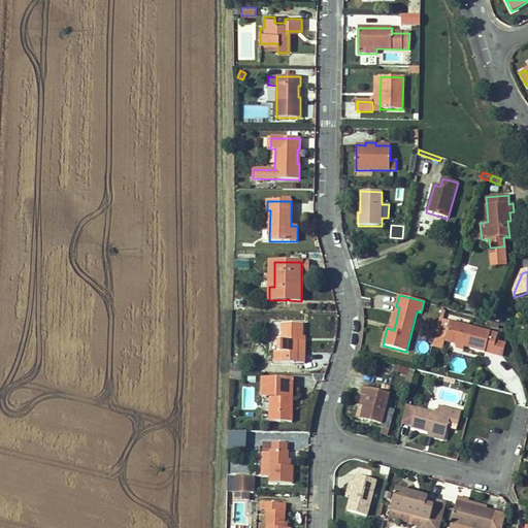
[(396,306),(390,329),(394,330),(399,307),(396,306)]
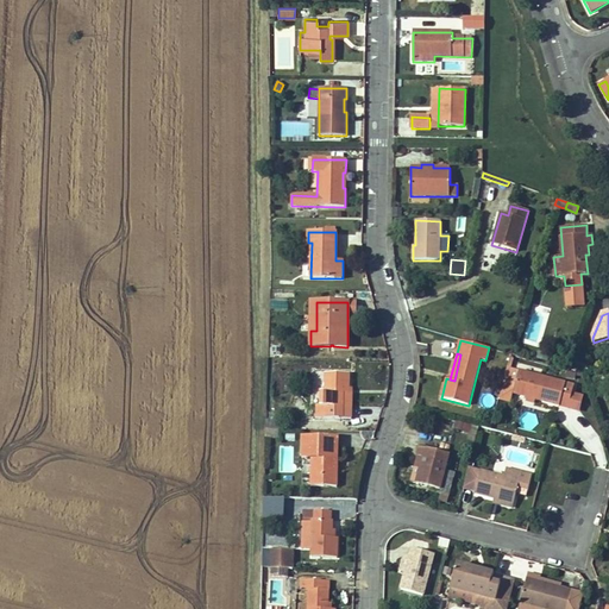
[(567,409),(569,408),(572,394),(575,385),(510,369),(514,359),(510,358),(504,382),(515,384),(513,395),(567,409)]
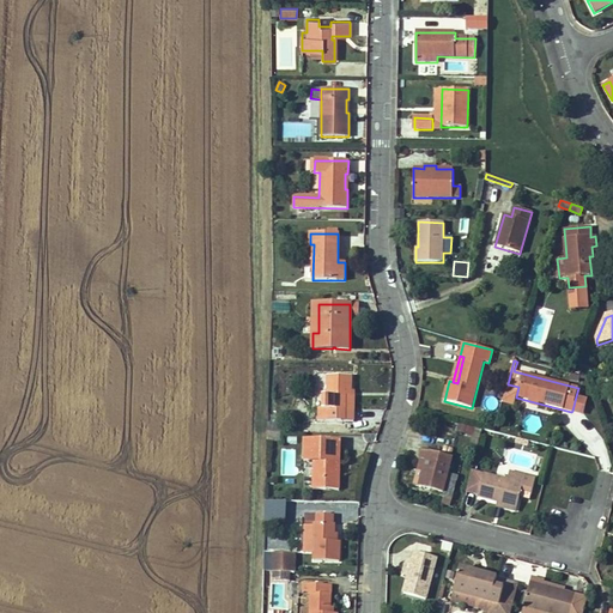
[(352,376),(328,376),(327,395),(323,395),(323,408),(320,408),(320,420),(341,422),(341,410),(346,410),(346,396),(351,396),(351,390),(352,376)]
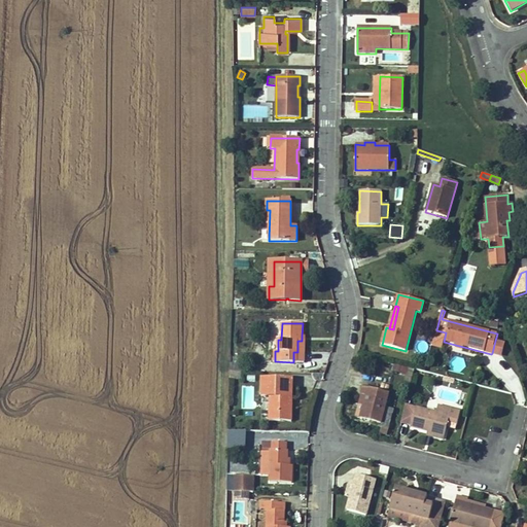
[(442,348),(446,332),(436,330),(431,345),(442,348)]
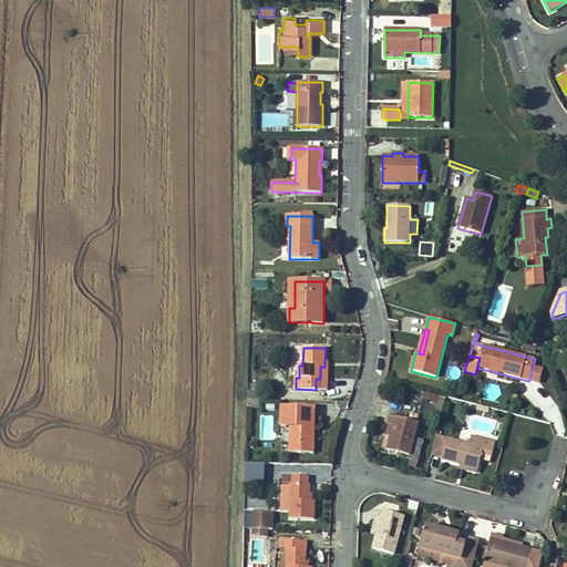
[(325,361),(325,367),(320,367),(320,379),(316,379),(316,390),(327,390),(328,362),(325,361)]
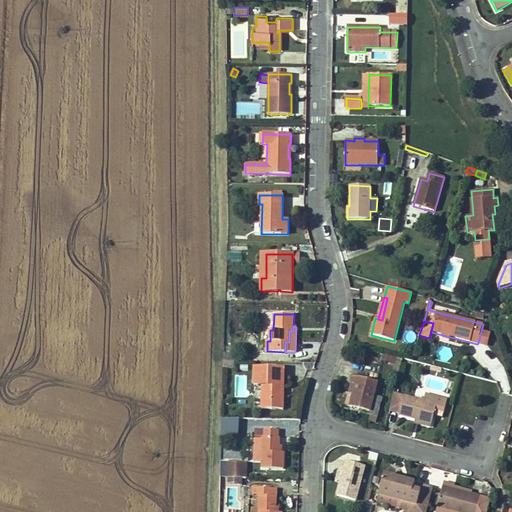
[(481,331),(478,343),(487,345),(490,333),(481,331)]
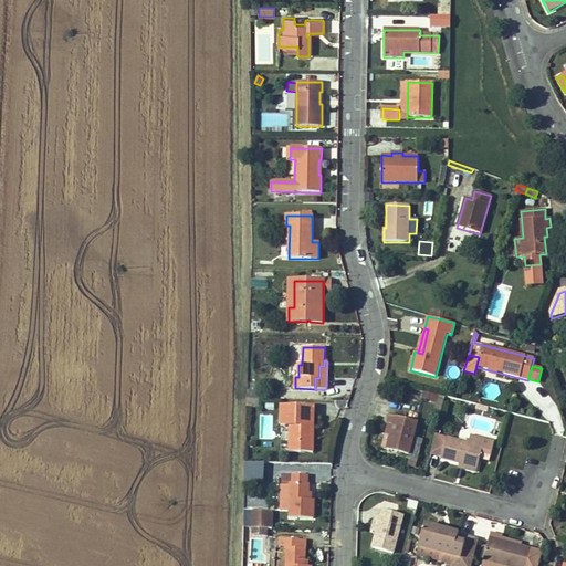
[(247,390),(247,399),(259,399),(271,399),(271,387),(265,387),(265,390),(247,390)]
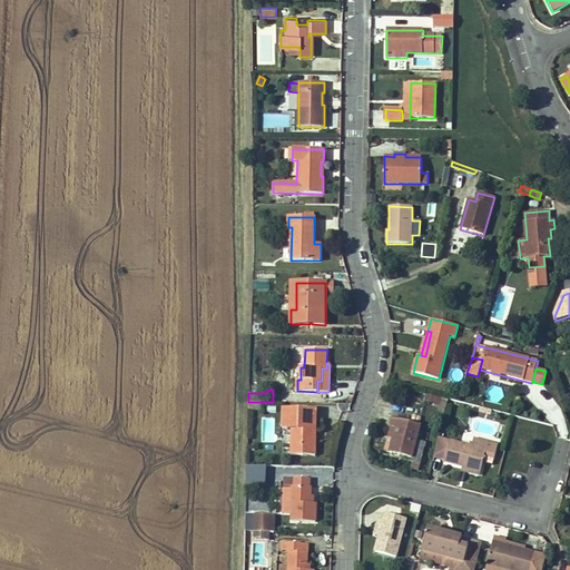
[(425,402),(434,404),(435,397),(428,395),(425,402)]
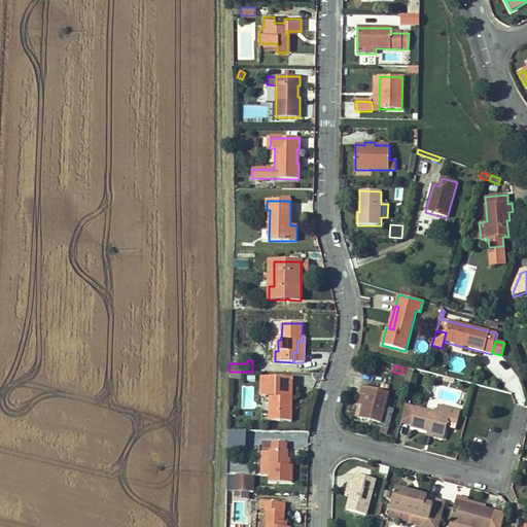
[(405,375),(412,377),(414,370),(407,367),(405,375)]
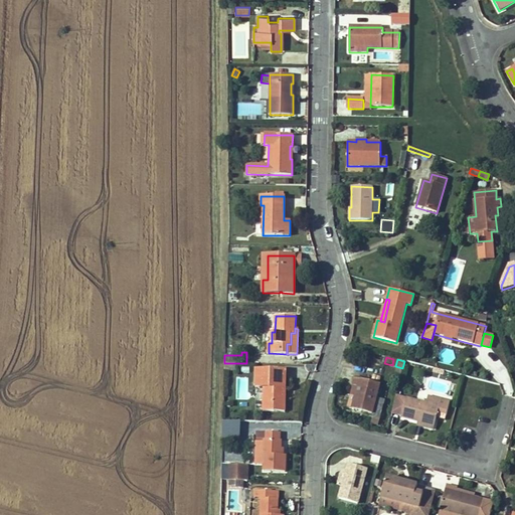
[(255,370),(255,386),(264,387),(263,411),(285,411),(285,398),(283,398),(283,388),(285,388),(286,370),(255,370)]
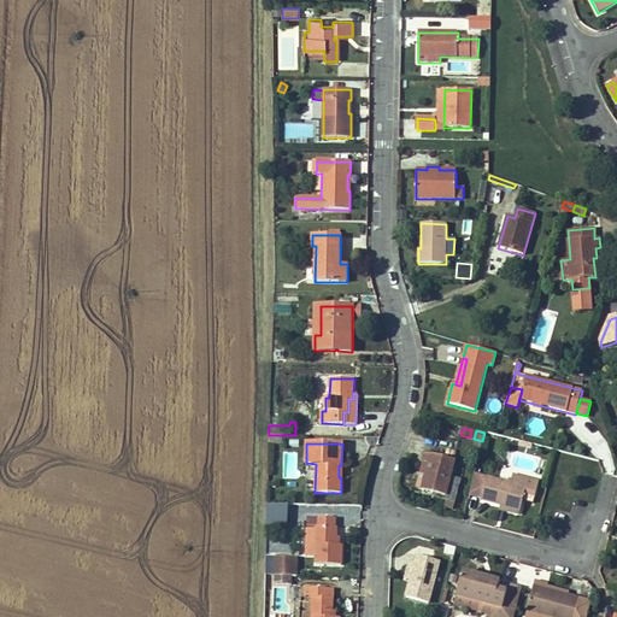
[(446,497),(450,482),(456,460),(425,453),(423,462),(429,464),(425,475),(422,491),(446,497)]
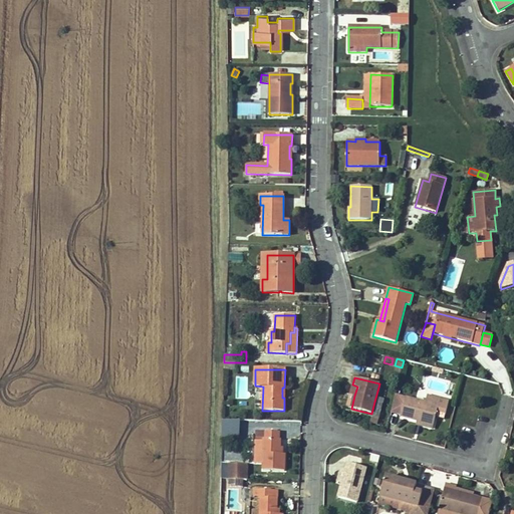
[(426,403),(396,396),(392,413),(401,415),(401,417),(418,421),(434,425),(436,417),(445,419),(449,401),(428,395),(426,403)]
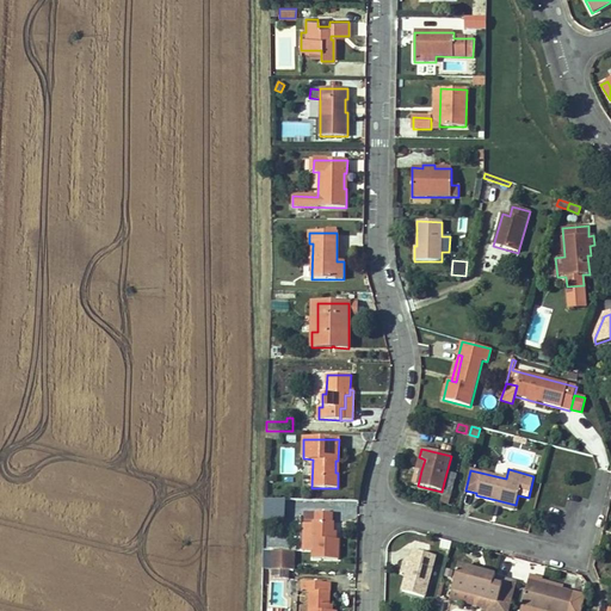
[(339,539),(335,539),(333,539),(333,532),(333,523),(333,513),(304,512),(303,550),(313,550),(313,559),(338,560),(339,539)]
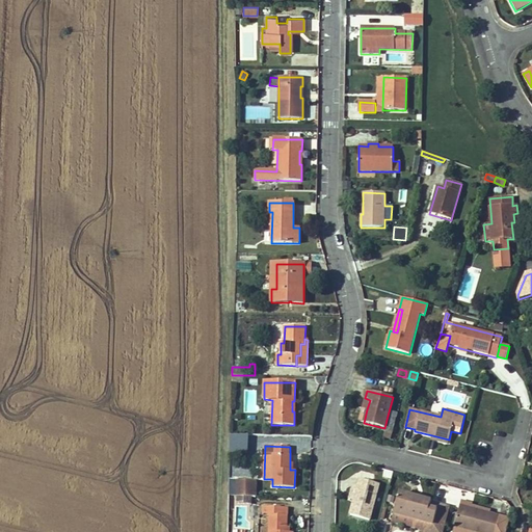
[(392,479),(393,472),(384,470),(382,476),(392,479)]
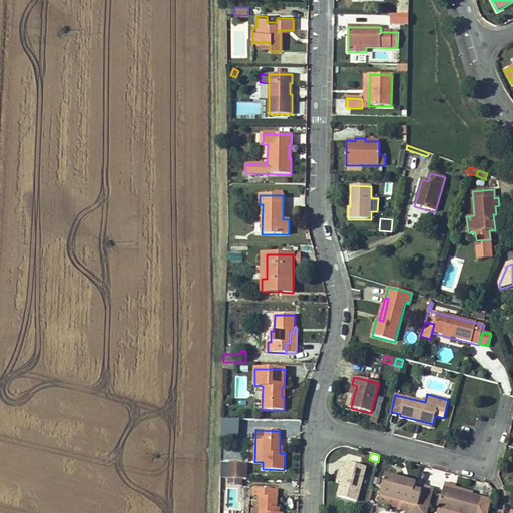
[(359,465),(362,457),(350,454),(348,461),(359,465)]
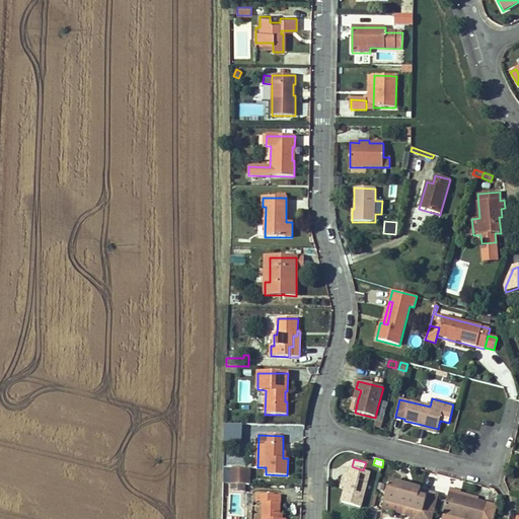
[(360,508),(370,472),(351,467),(342,502),(360,508)]
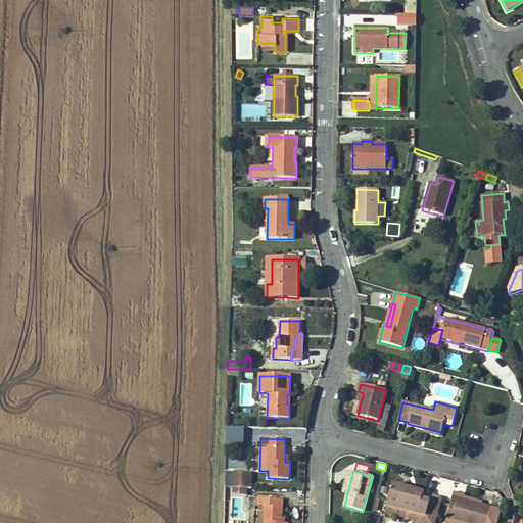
[(233,486),(233,487),(250,488),(251,473),(234,472),(233,486)]
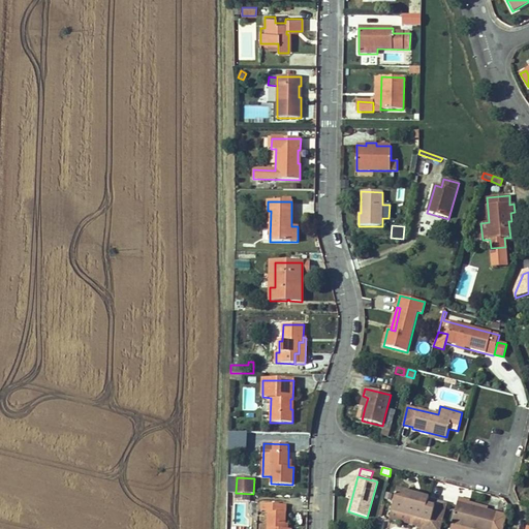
[(352,497),(355,485),(350,484),(347,496),(352,497)]
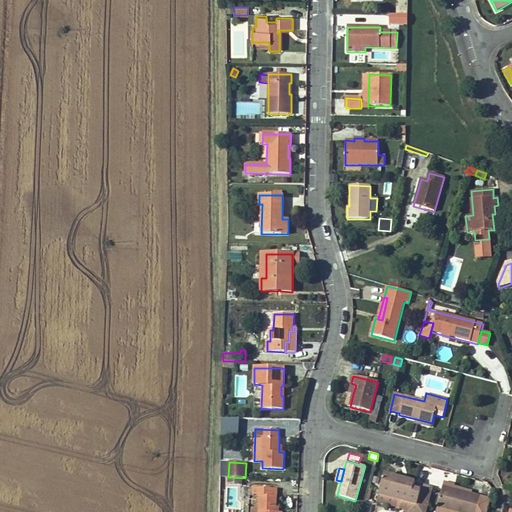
[(425,511),(432,487),(407,480),(400,478),(384,474),(377,502),(405,509),(404,511),(407,511),(425,511)]
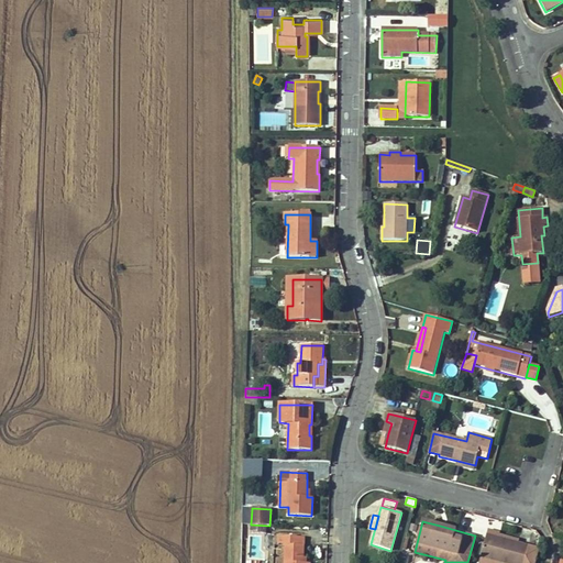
[(487,534),(540,549),(540,545),(499,534),(500,532),(488,530),(487,534)]
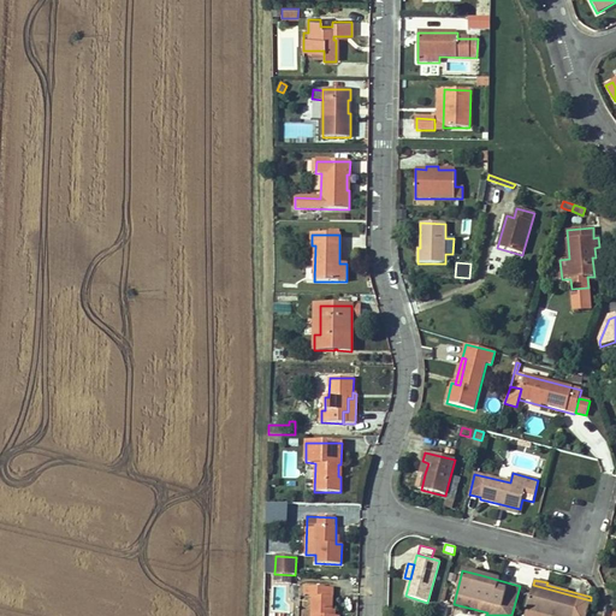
[(586,615),(591,600),(533,585),(526,610),(551,615),(586,615)]
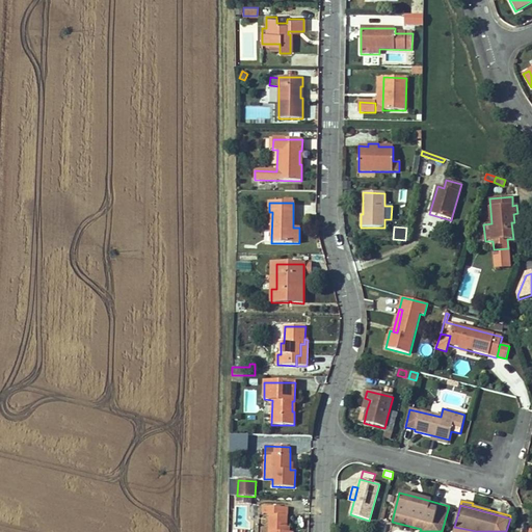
[(286,531),(287,508),(263,507),(263,515),(269,515),(268,531),(286,531)]
